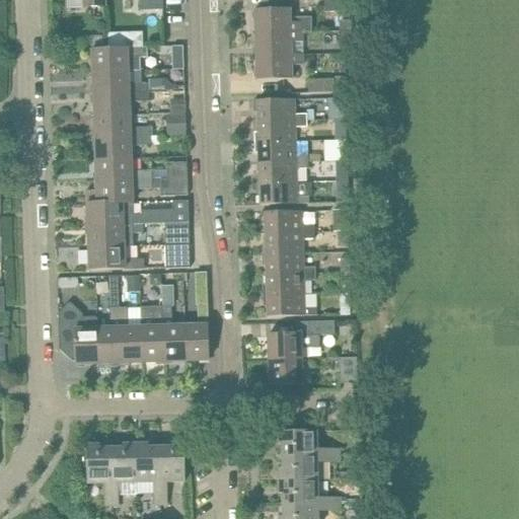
[(140,0),(141,11),(143,11),(163,10),(162,0),(140,0)]
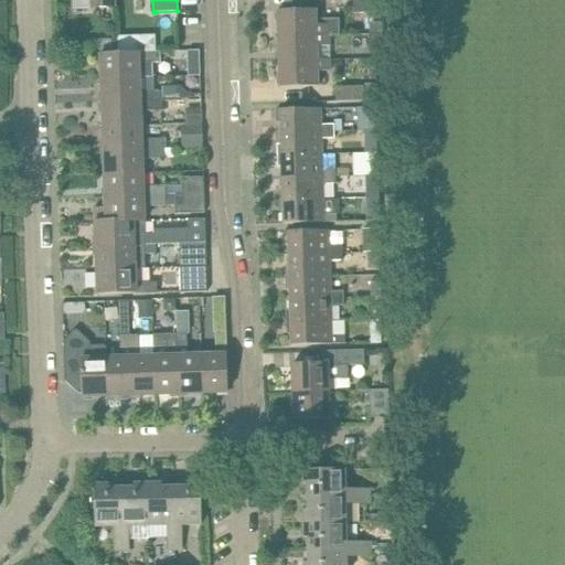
[(381,0),(353,0),(354,14),(381,13),(381,0)]
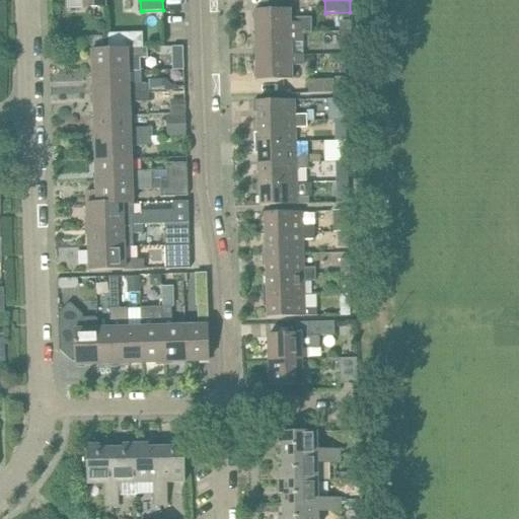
[(255,33),(303,32),(302,23),(291,23),(290,9),(254,10),(255,33)]
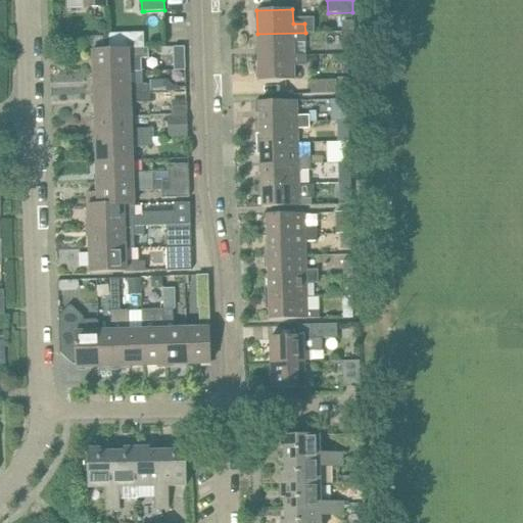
[(342,33),(352,32),(352,18),(342,18),(342,33)]
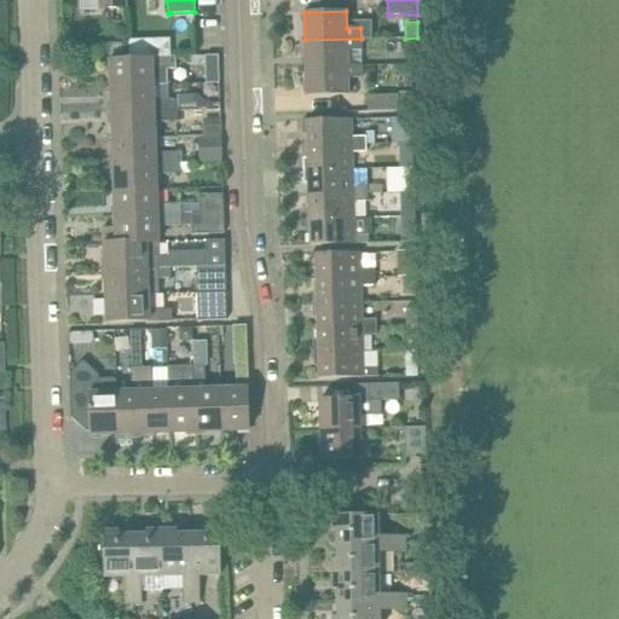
[(417,38),(405,39),(405,57),(417,57),(417,38)]
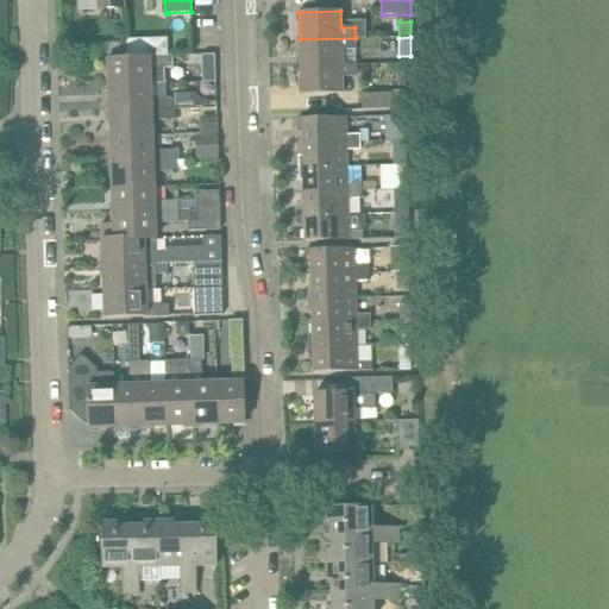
[(356,38),(300,39),(301,68),(343,67),(341,51),(356,50),(356,38)]
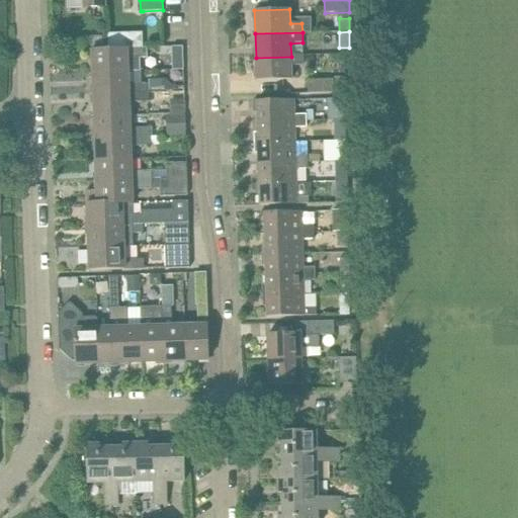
[(102,35),(90,36),(91,48),(103,47),(102,35)]
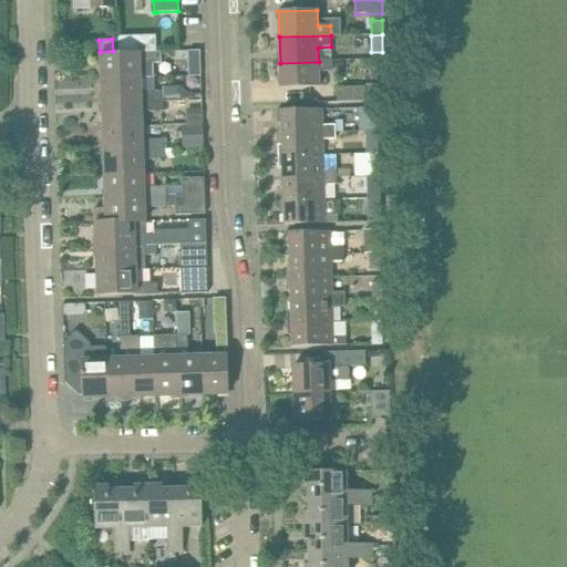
[(199,51),(189,51),(189,76),(200,76),(199,51)]
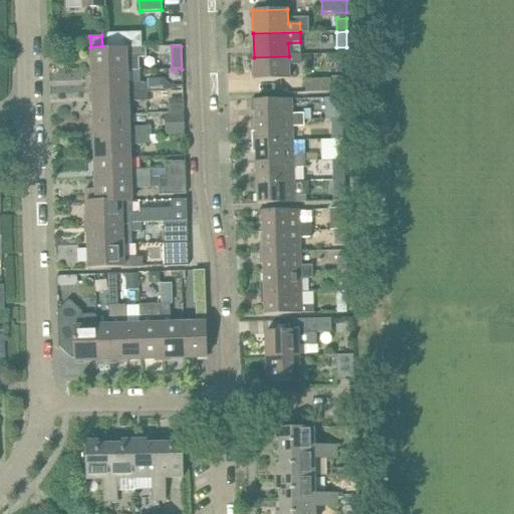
[(91,71),(129,70),(141,70),(140,57),(147,57),(147,48),(91,50),(91,71)]
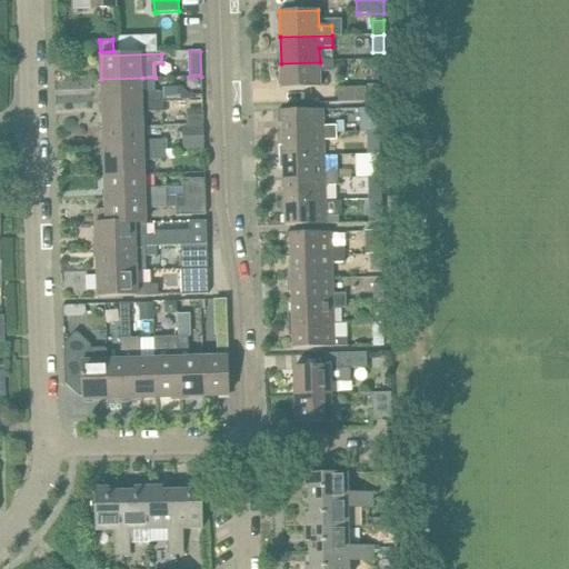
[(332,62),(320,62),(281,63),(281,88),(320,87),(320,73),(332,72),(332,62)]
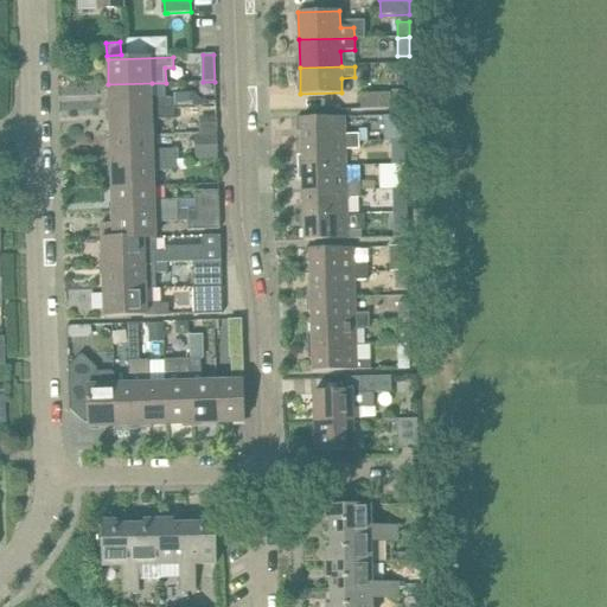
[(152,98),(152,83),(108,84),(109,110),(174,108),(174,98),(152,98)]
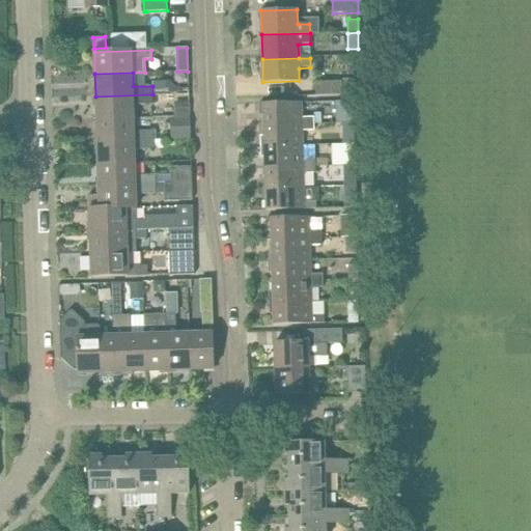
[(152,86),(152,94),(182,93),(182,87),(177,87),(169,81),(152,82),(152,86)]
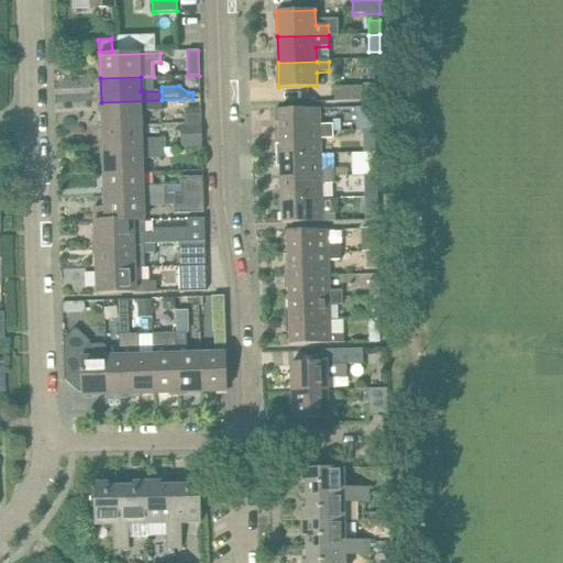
[(376,87),(362,87),(362,98),(376,98),(376,87)]
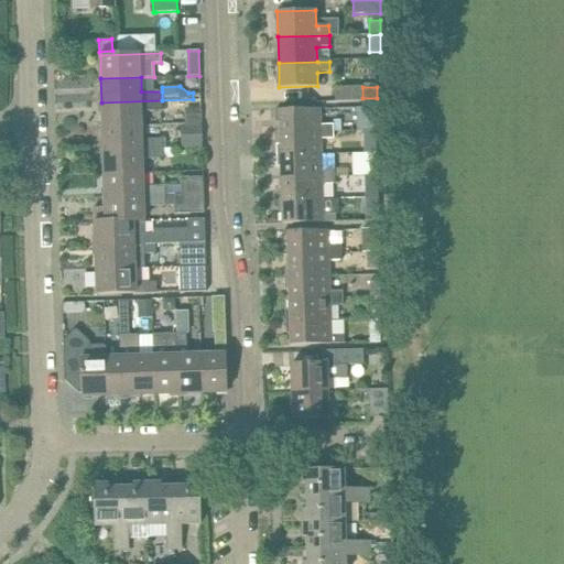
[(358,101),(357,88),(331,88),(331,102),(358,101)]
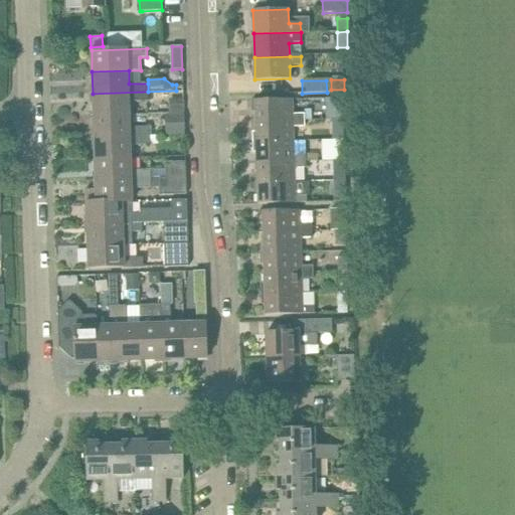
[(148,101),(148,92),(93,94),(94,116),(130,115),(130,102),(148,101)]
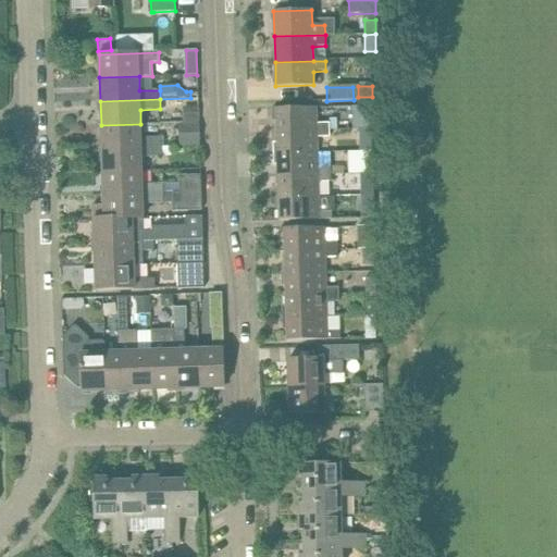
[(353,125),(370,125),(369,106),(353,106),(353,125)]
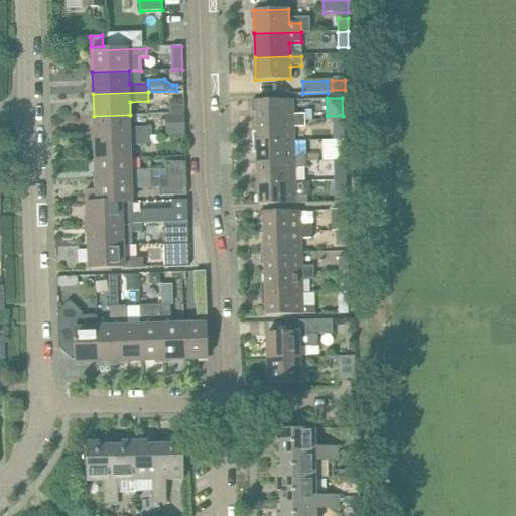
[(183,99),(171,100),(171,112),(183,111),(183,99)]
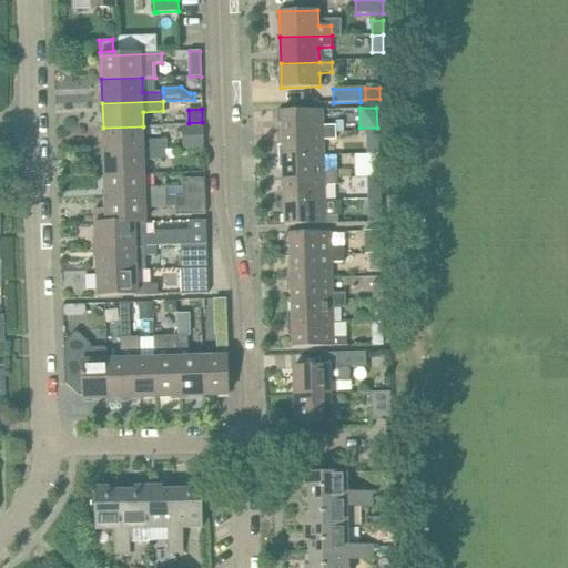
[(282,134),(336,133),(335,125),(323,127),(322,109),(277,111),(277,119),(282,119),(282,134)]
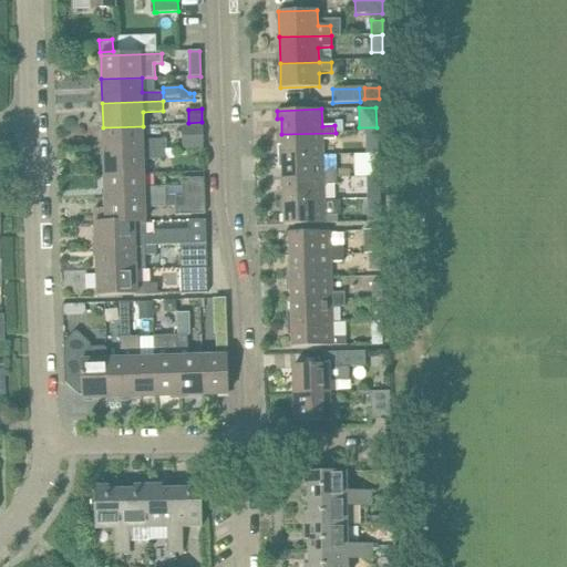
[(203,124),(185,124),(186,147),(204,147),(203,124)]
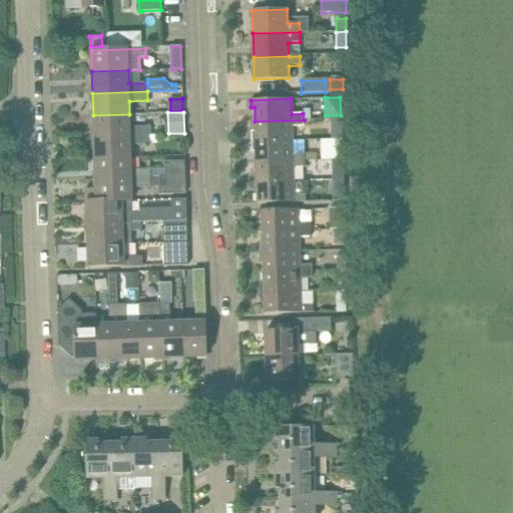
[(130,126),(129,114),(93,115),(94,136),(148,134),(148,126),(130,126)]
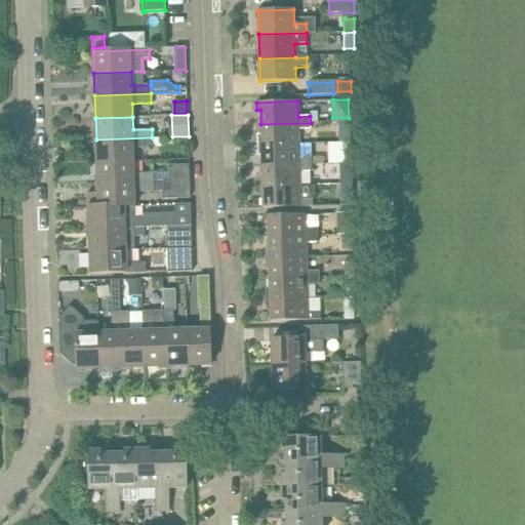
[(340,144),(353,143),(352,121),(340,121),(340,144)]
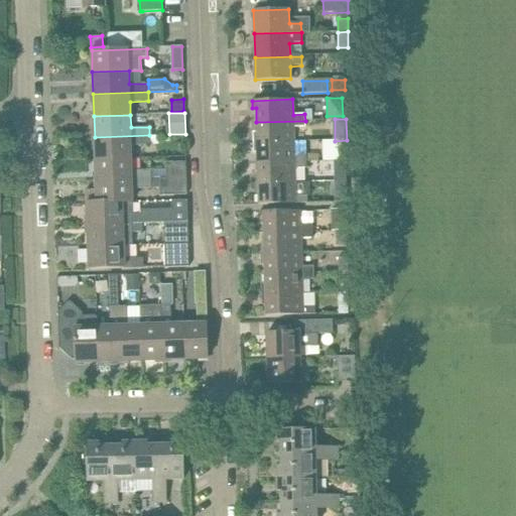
[(305,121),(256,122),(257,136),(253,136),(253,143),(294,142),(294,128),(305,127),(305,121)]
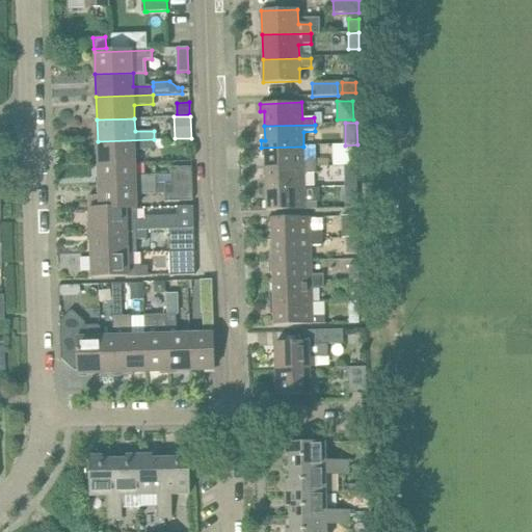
[(155,149),(154,139),(98,141),(98,164),(135,162),(135,150),(155,149)]
